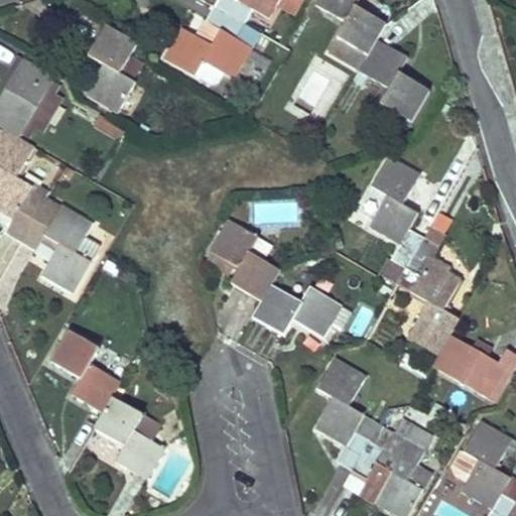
[(238,0),(239,0),(238,0),(218,0),(215,6),(247,24),(255,8),(269,18),(280,0),(238,0)]
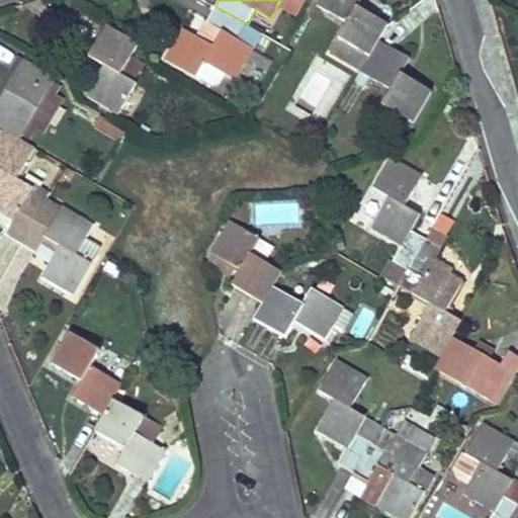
[(361,0),(318,0),(317,3),(348,22),(339,38),(370,56),(379,40),(389,25),(358,7),(361,0)]
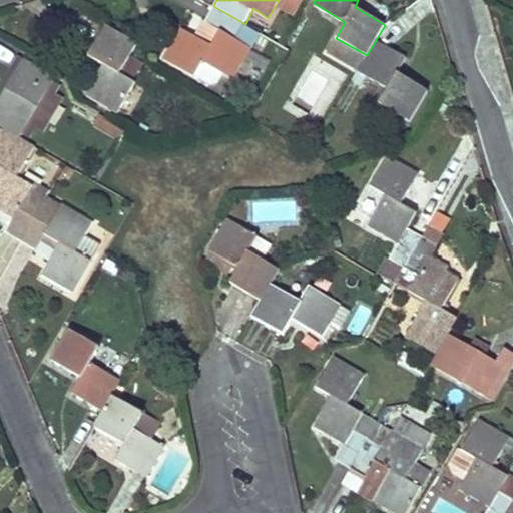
[(245,24),(213,6),(205,20),(221,30),(212,46),(196,36),(182,28),(163,58),(193,76),(202,61),(232,77),(251,45),(237,37),(245,24)]
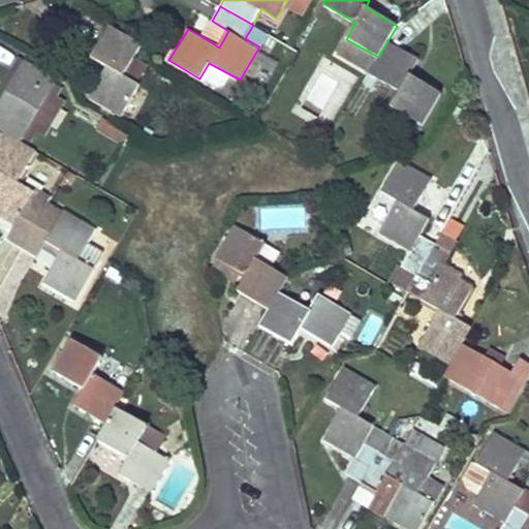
[(228,31),(212,21),(203,37),(219,48),(228,31)]
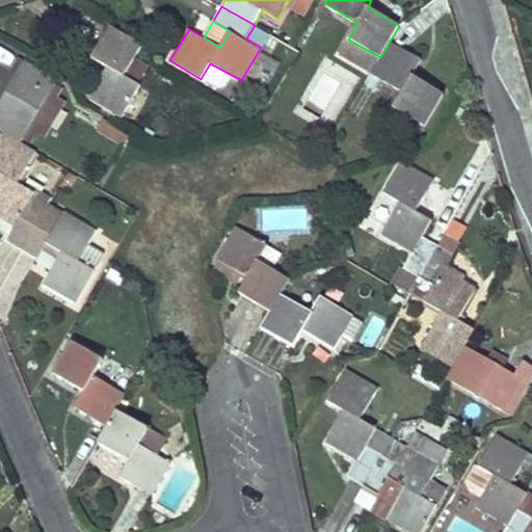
[(142,44),(110,24),(91,57),(108,67),(90,100),(122,116),(140,86),(138,84),(124,76),(133,60),(142,44)]
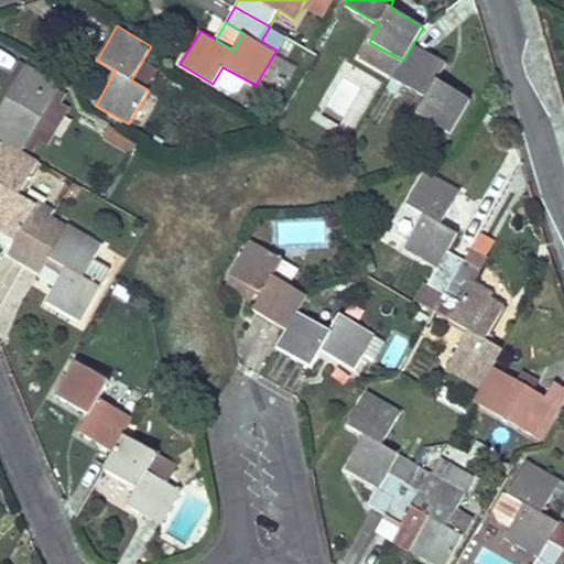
[(285,35),(270,26),(261,41),(277,50),(285,35)]
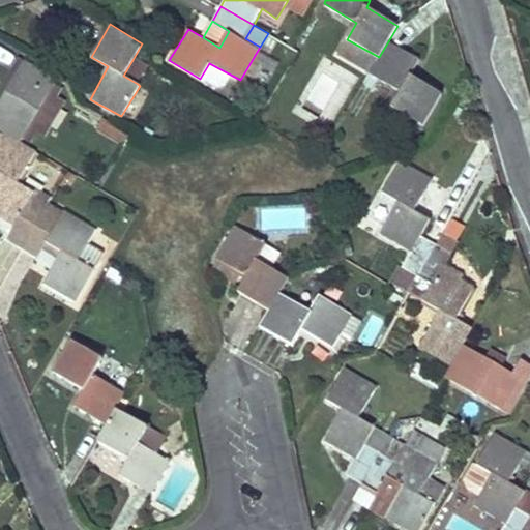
[(379,57),(347,39),(340,52),(372,69),(379,57)]
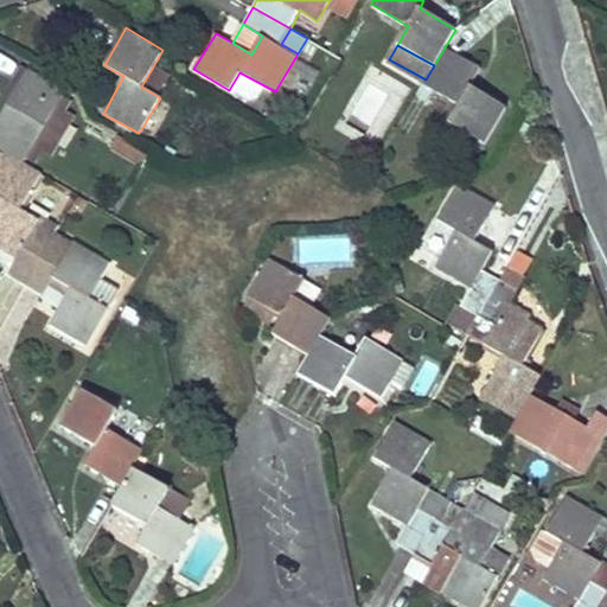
[(479,66),(445,48),(434,65),(426,80),(423,84),(458,103),(448,123),(483,144),(505,106),(470,85),(479,66)]
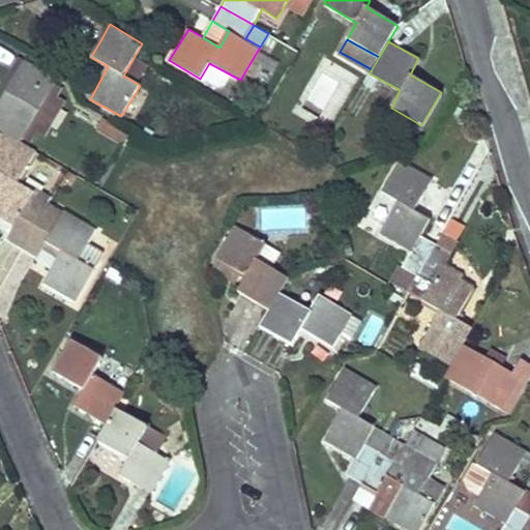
[(0,104),(26,60),(21,57),(0,91),(0,104)]
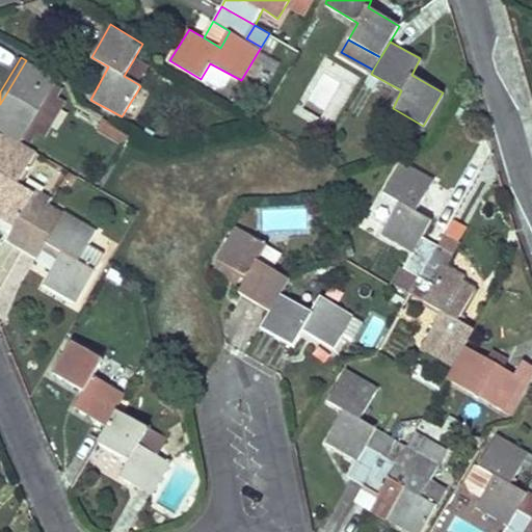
[(79,260),(98,229),(67,210),(64,212),(33,193),(34,191),(20,182),(36,152),(22,139),(55,78),(26,60),(0,104),(0,128),(6,130),(0,140),(0,171),(2,173),(0,176),(0,215),(16,224),(7,239),(38,257),(42,251),(47,242),(62,250),(56,261),(44,283),(75,301),(96,269),(79,260)]
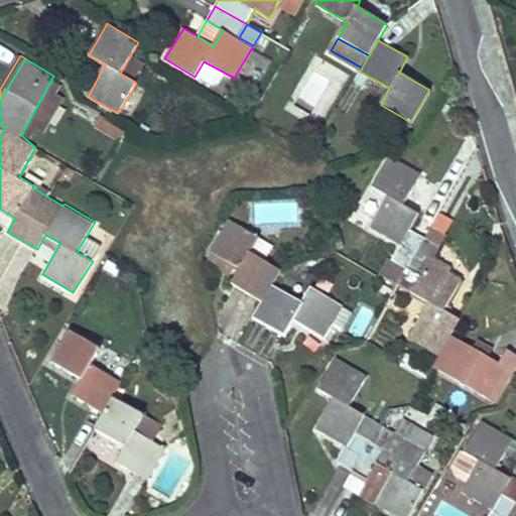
[(143,68),(129,58),(120,74),(134,82),(143,68)]
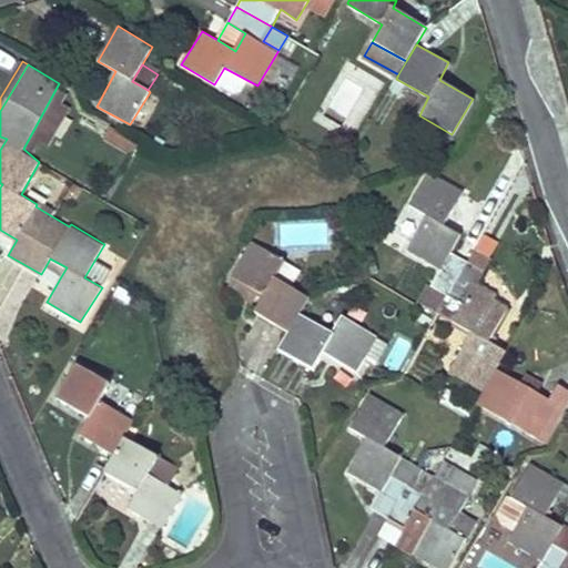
[(133,154),(139,142),(111,128),(104,140),(133,154)]
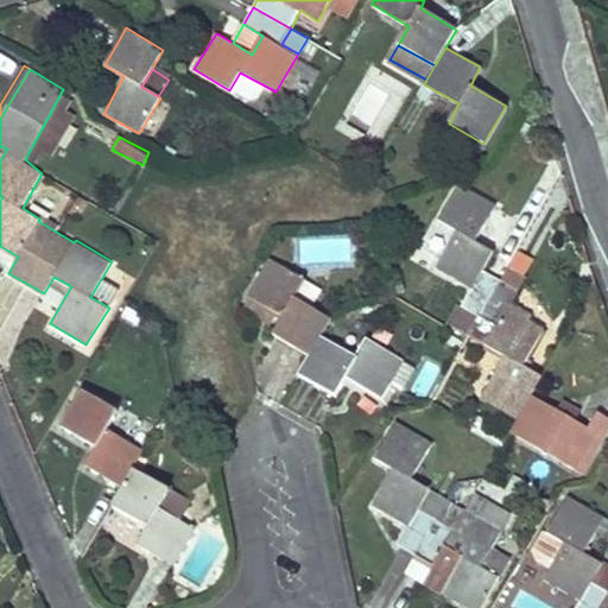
[(496,204),(461,184),(439,219),(457,230),(436,266),(474,289),(464,305),(481,317),(502,280),(485,270),(495,253),(476,240),(496,204)]
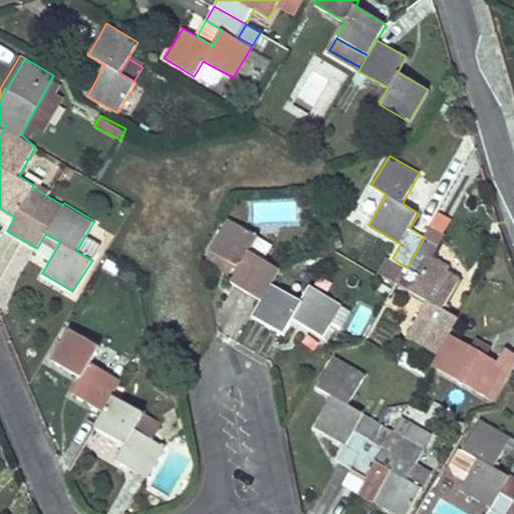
[(257,235),(227,218),(210,249),(211,250),(235,263),(240,265),(231,282),(262,300),(272,284),(280,269),(249,250),(257,235)]
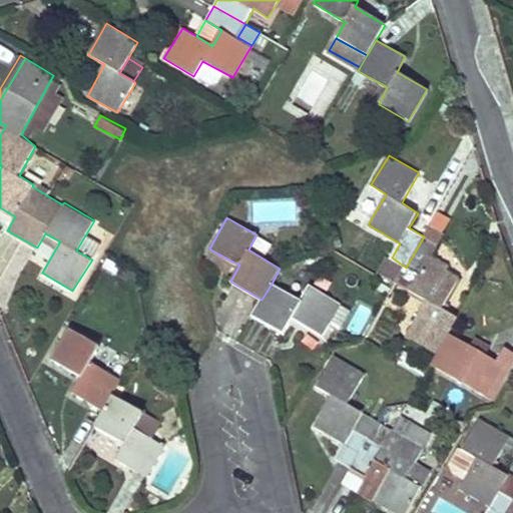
[(424,236),(437,244),(446,229),(433,221),(424,236)]
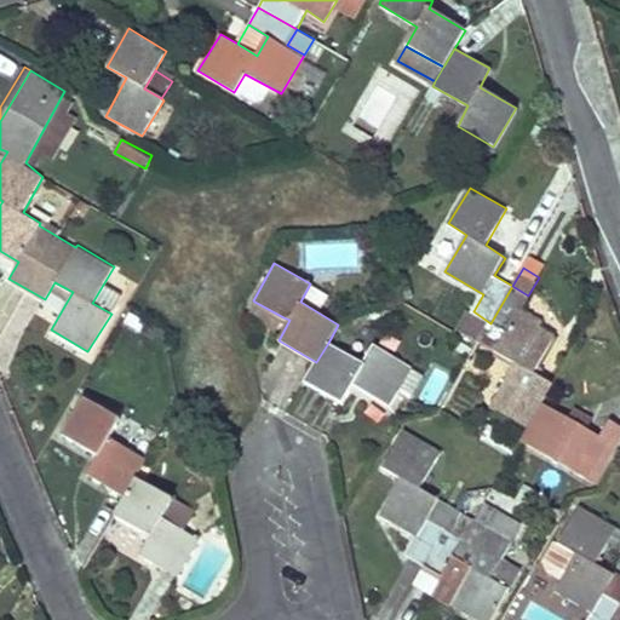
[(73,292),(55,282),(49,293),(65,304),(73,292)]
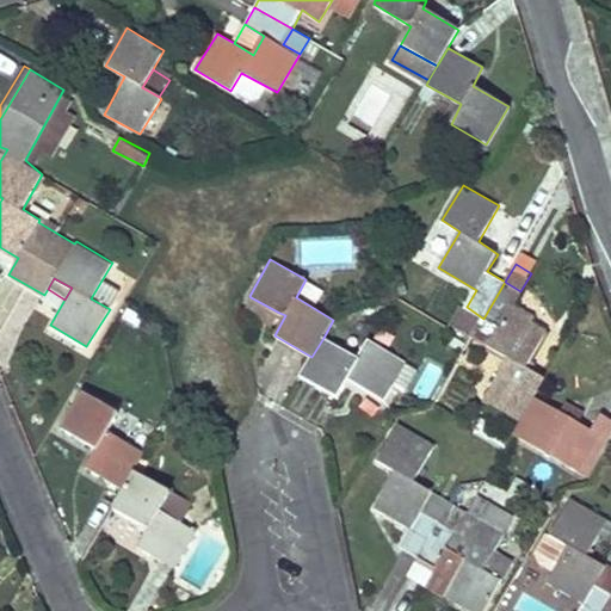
[(520,291),(505,282),(483,319),(499,327),(488,346),(507,357),(482,400),(519,421),(535,396),(545,378),(526,368),(547,332),(508,310),(520,291)]
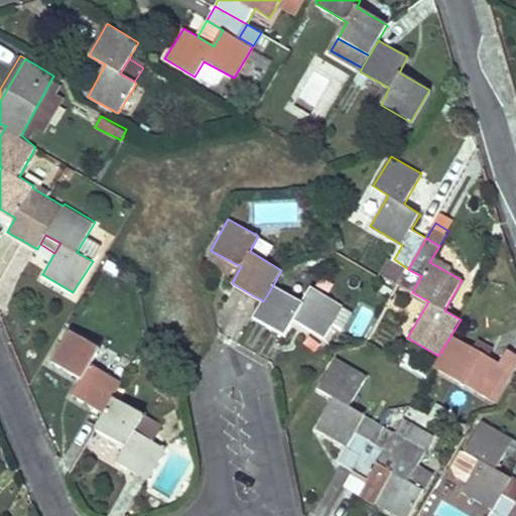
[(236,264),(212,251),(207,260),(231,273),(236,264)]
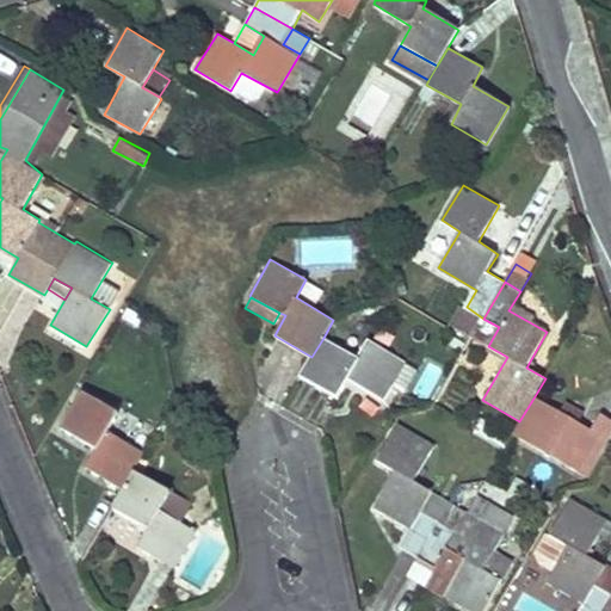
[(499,327),(483,319),(473,337),(488,346),(499,327)]
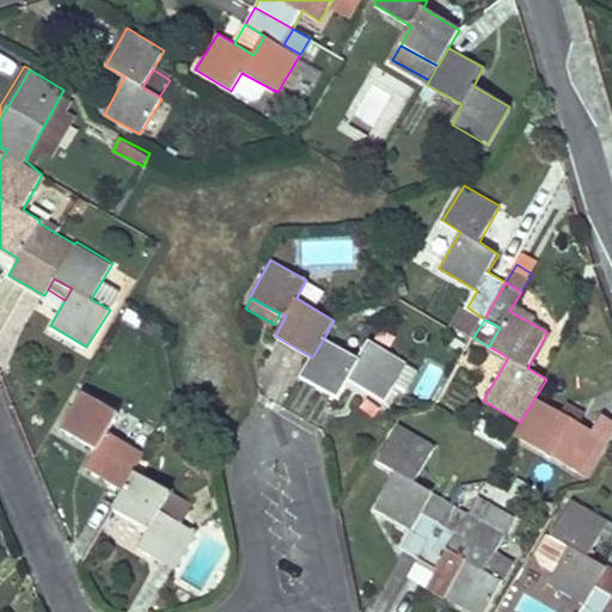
[(359,360),(324,338),(312,357),(301,374),(338,396),(349,378),(385,401),(407,363),(369,342),(359,360)]
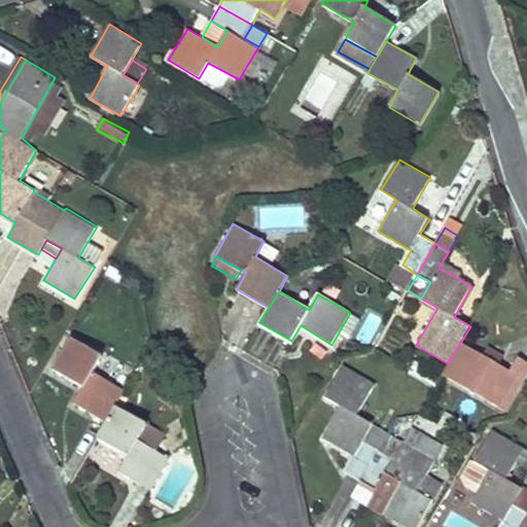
[(102,354),(71,337),(53,369),(83,386),(75,401),(107,420),(115,405),(126,389),(94,370),(102,354)]
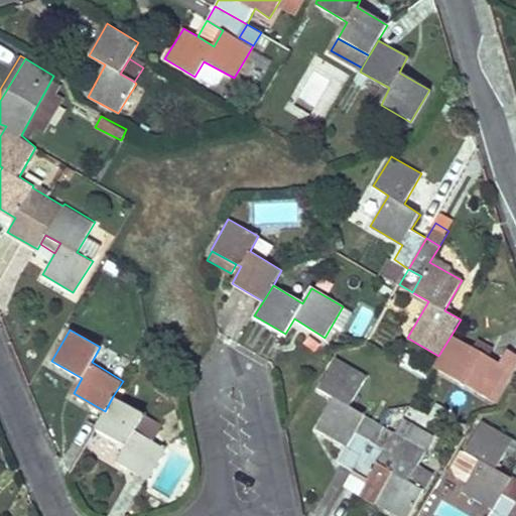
[(499,362),(452,335),(438,356),(433,365),(494,401),(515,363),(515,354),(508,349),(499,362)]
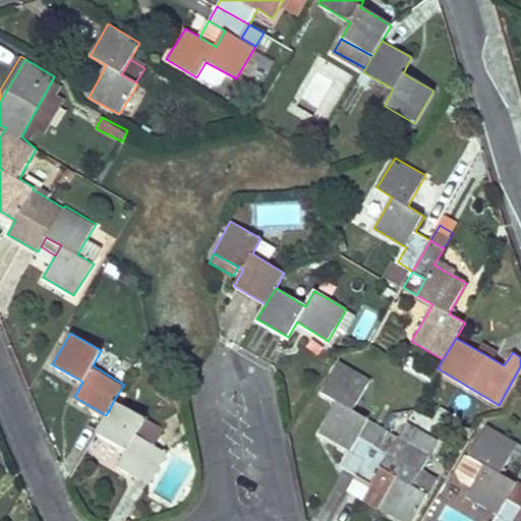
[(370,380),(339,360),(321,392),(336,401),(317,432),(350,451),(359,433),(367,419),(351,411),(370,380)]
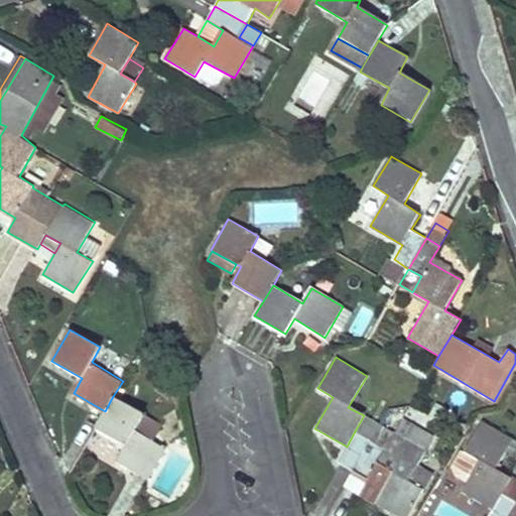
[(143,414),(113,396),(105,411),(96,426),(126,443),(117,461),(147,478),(165,446),(135,428),(143,414)]
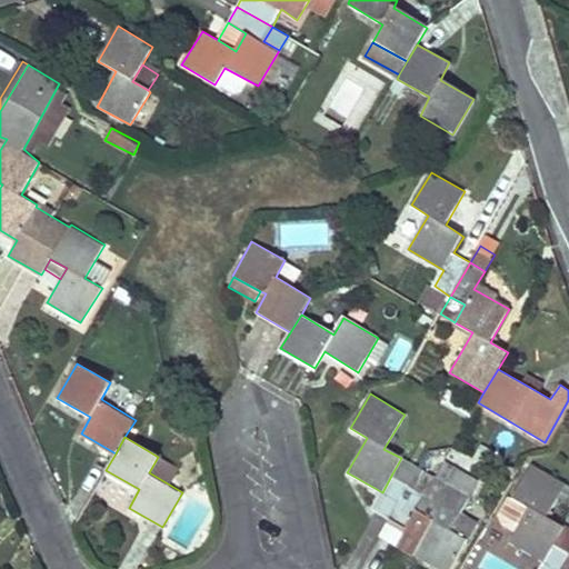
[(392,473),(408,482),(418,467),(401,458),(392,473)]
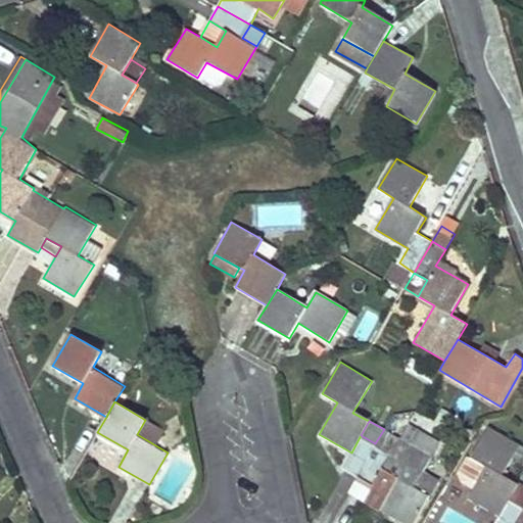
[(144,436),(161,442),(167,427),(149,422),(144,436)]
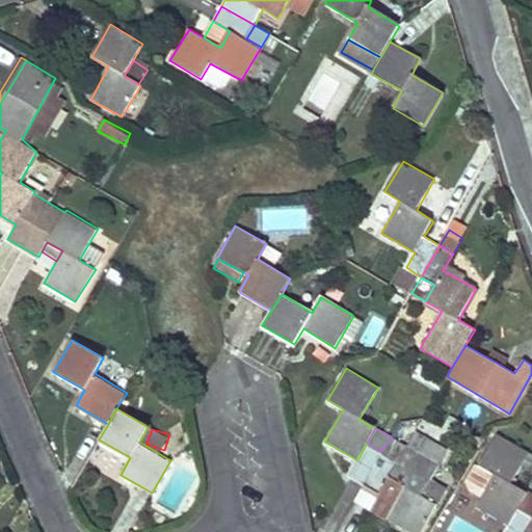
[(523,531),(531,520),(517,511),(528,494),(511,483),(530,453),(498,433),(479,464),(494,474),(487,484),(475,506),(508,526),(504,531),(523,531)]
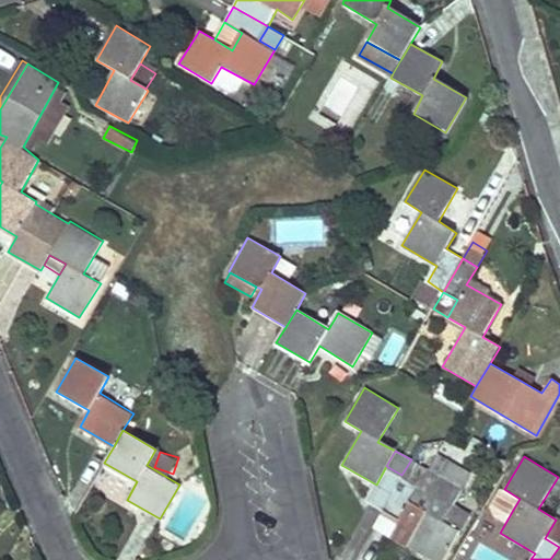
[(428,468),(411,459),(401,475),(418,485),(428,468)]
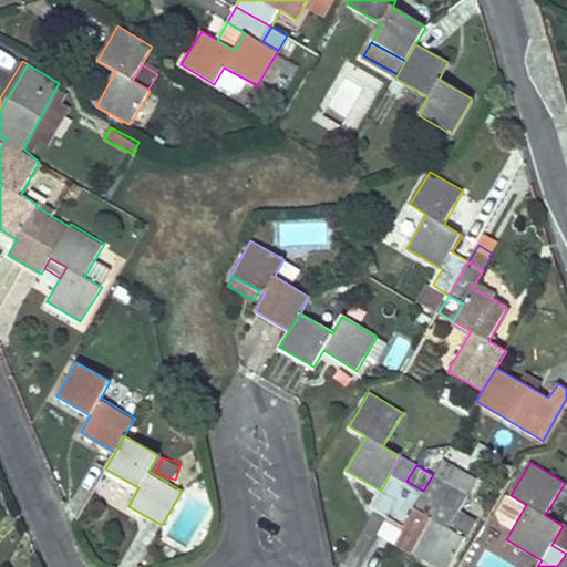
[(406,481),(391,472),(381,491),(371,506),(387,515),(406,481)]
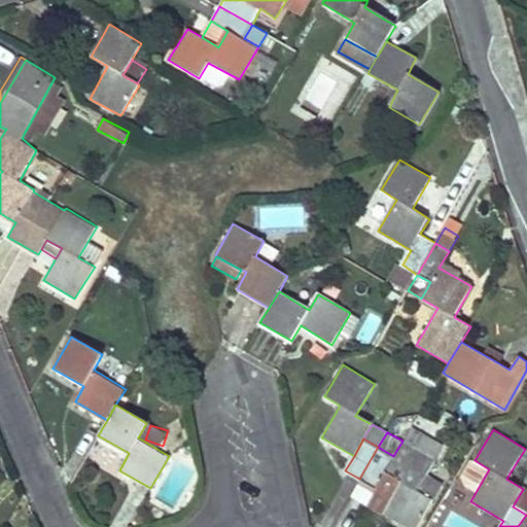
[(378,447),(359,479),(376,489),(385,472),(400,482),(391,497),(382,513),(407,526),(415,526),(441,484),(425,476),(434,459),(402,441),(393,456),(378,447)]
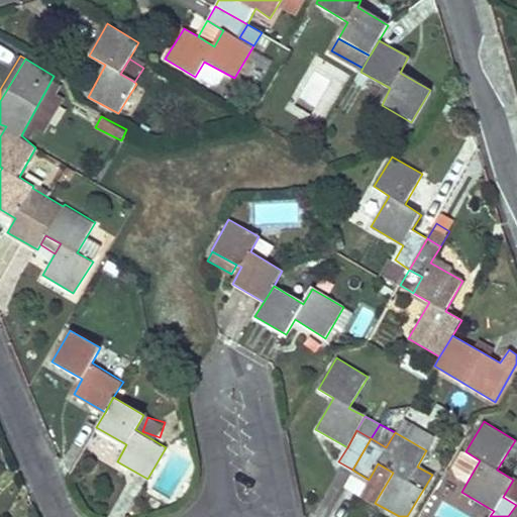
[(480,460),(466,451),(458,462),(474,471),(480,460)]
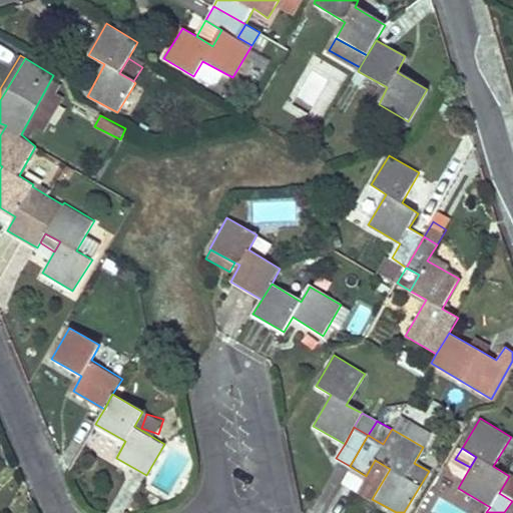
[(366,476),(381,484),(390,469),(375,460),(366,476)]
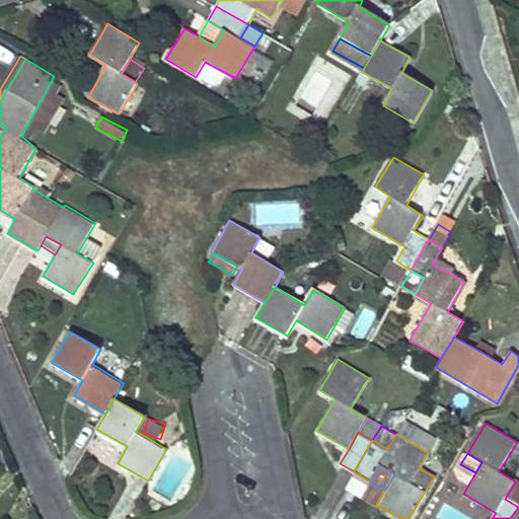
[(518,484),(515,482),(505,499),(518,507),(518,504),(518,484)]
